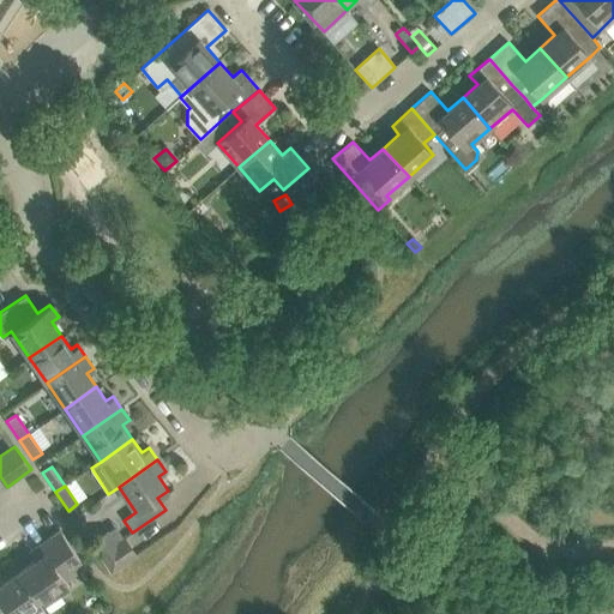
[(114,524),(90,542),(100,555),(125,539),(122,536),(121,536),(114,524)]
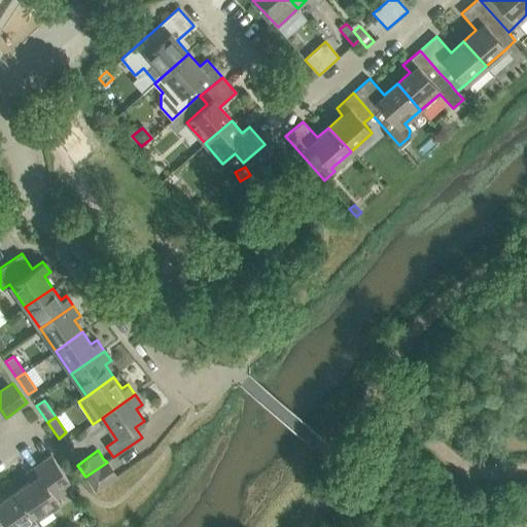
[(56,498),(72,486),(51,455),(25,472),(31,481),(16,490),(36,518),(59,502),(56,498)]
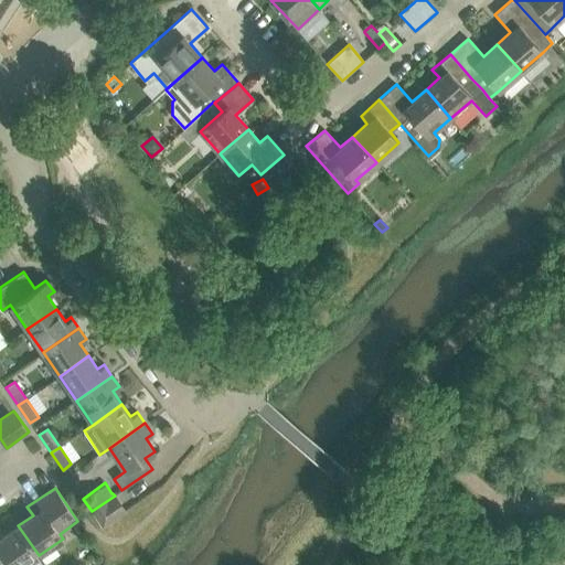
[(115,496),(92,511),(103,526),(125,510),(115,496)]
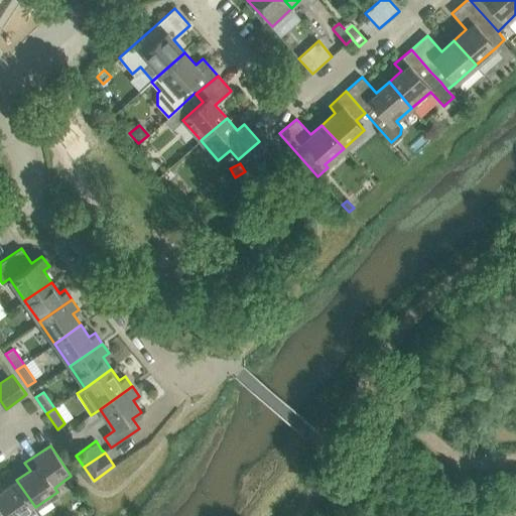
[(0,486),(0,515),(21,515),(35,507),(16,480),(2,490),(0,486)]
